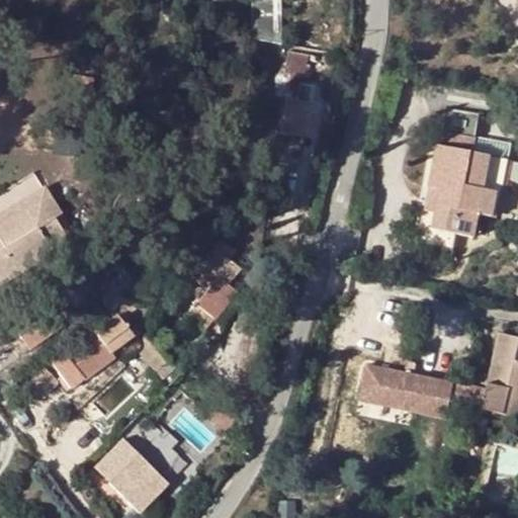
[(151,0),(131,0),(143,10),(151,0)]
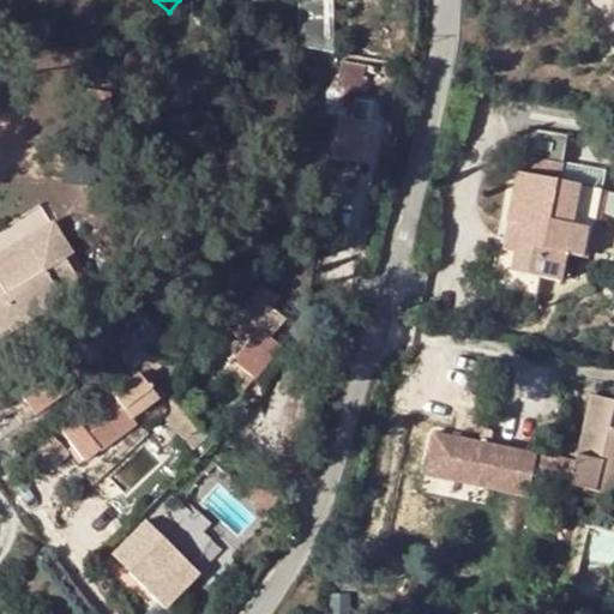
[(309,0),(309,46),(337,47),(337,0),(309,0)]
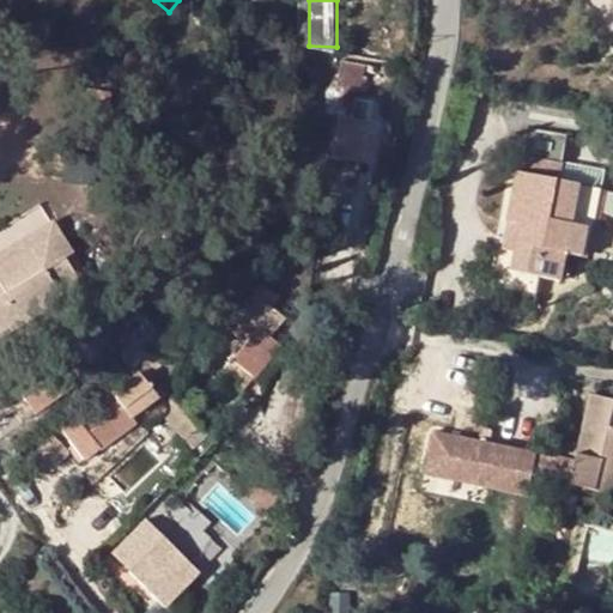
[(364,65),(345,61),(343,76),(363,79),(364,71),(364,65)]
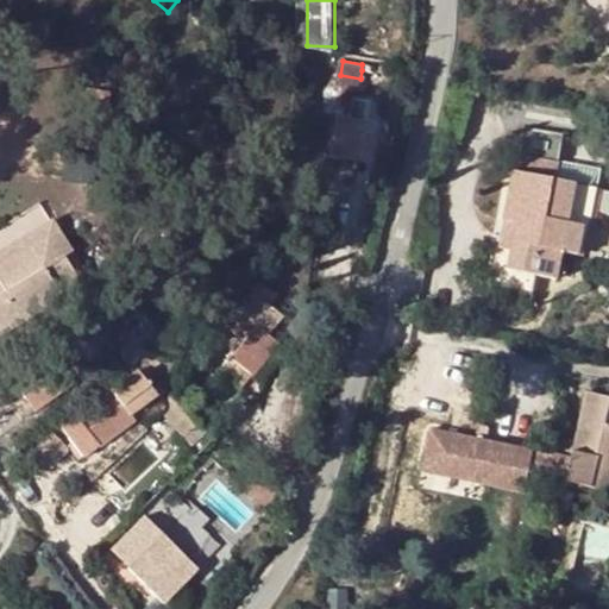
[(364,79),(360,79),(340,75),(338,89),(344,90),(341,100),(351,102),(353,90),(363,92),(364,79)]
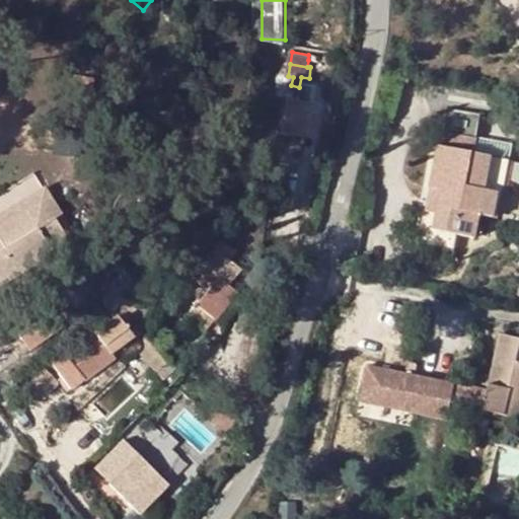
[(299,87),(291,85),(284,133),(280,132),(279,145),(289,146),(290,135),(305,137),(314,89),(299,87)]
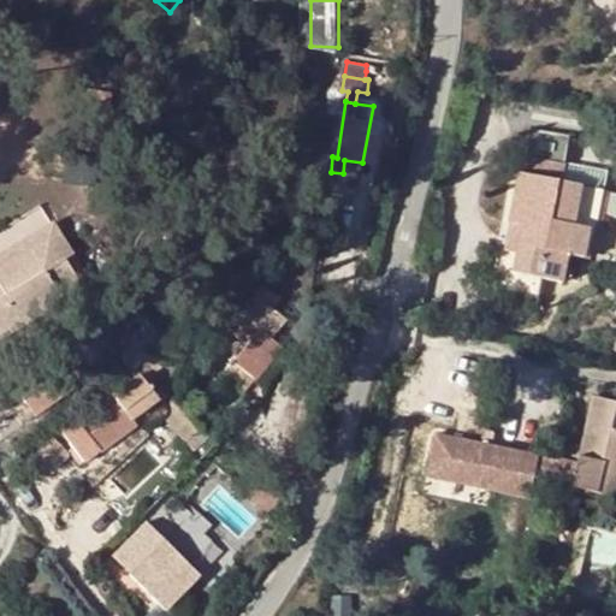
[(574,137),(532,129),(525,159),(568,169),(574,137)]
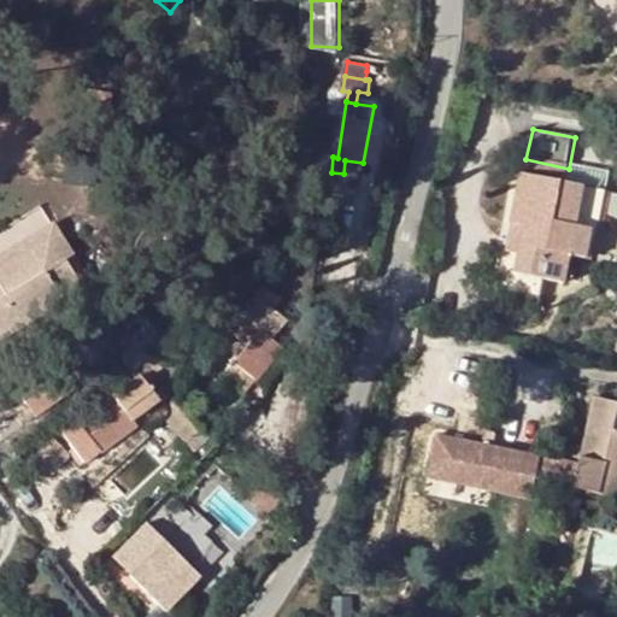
[(605,191),(523,174),(512,223),(524,225),(518,252),(515,270),(565,282),(571,254),(586,258),(592,231),(597,233),(605,191)]
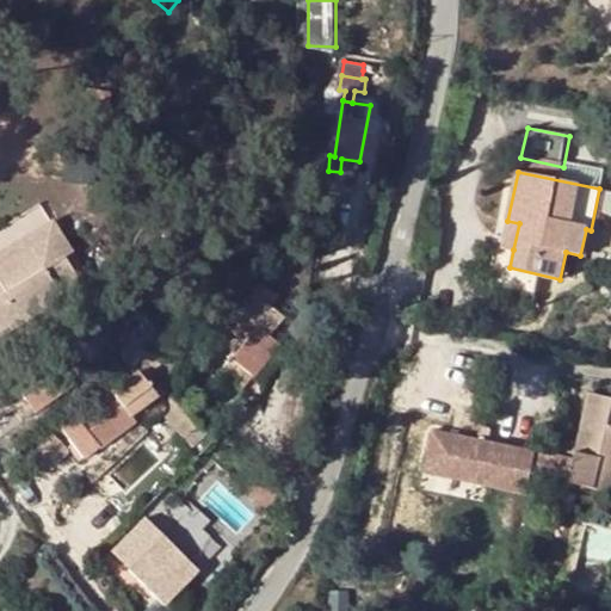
[(55,228),(48,220),(35,228),(48,232),(55,228)]
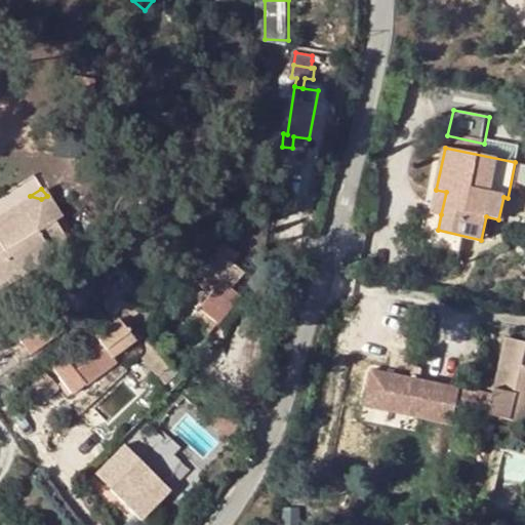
[(432,212),(441,214),(446,192),(436,190),(432,212)]
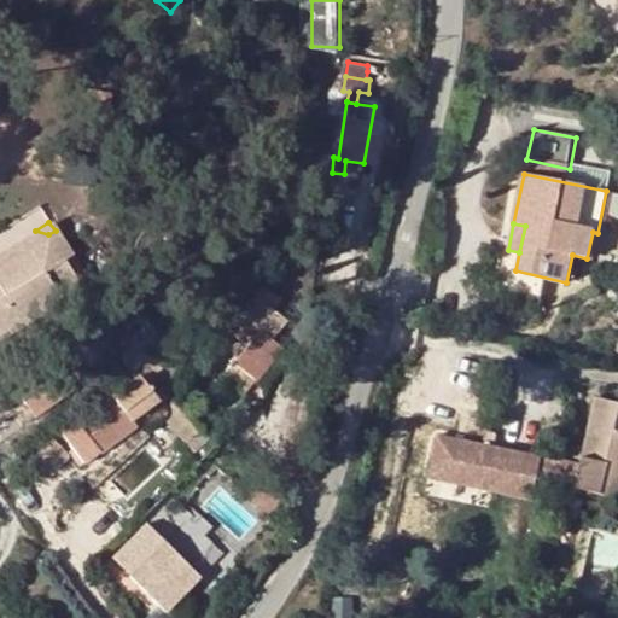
[(0,297),(62,257),(74,273),(81,268),(56,231),(48,234),(0,267),(0,297)]
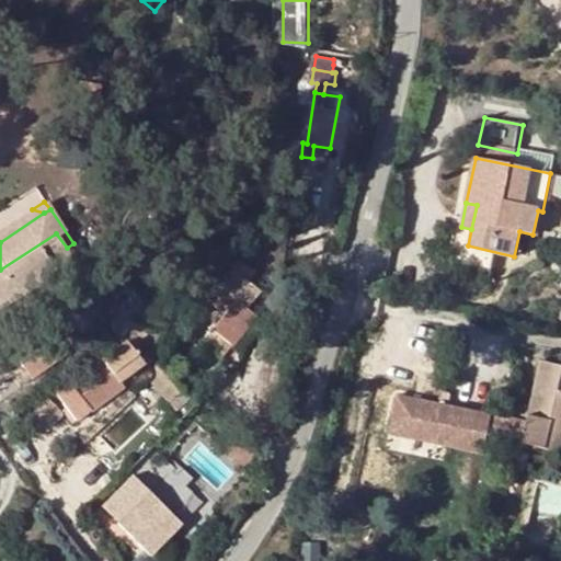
[(0,235),(9,229),(44,213),(32,209),(0,230),(0,235)]
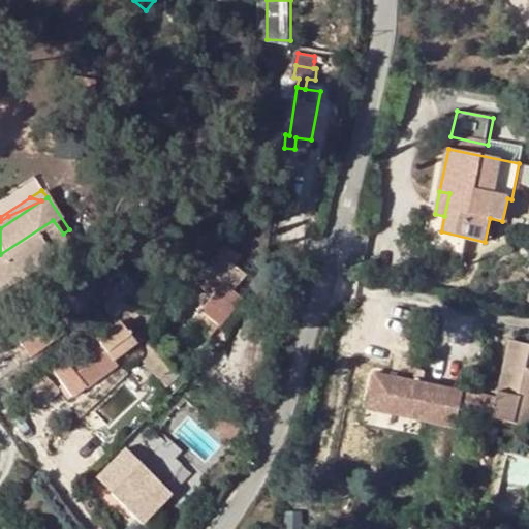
[(80,258),(63,234),(53,220),(0,254),(0,307),(1,310),(36,286),(27,271),(50,254),(61,271),(80,258)]
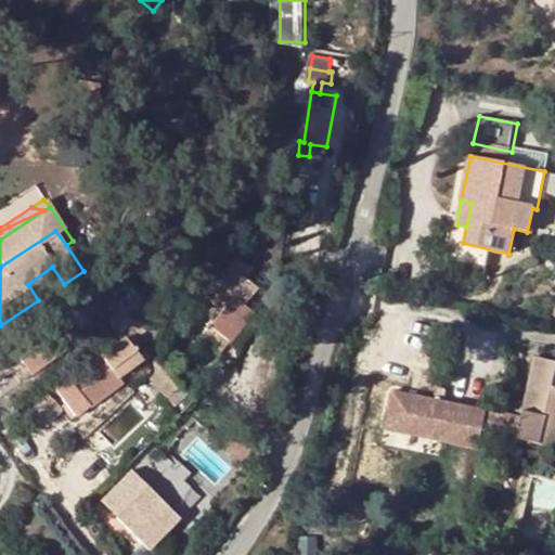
[(222,311),(218,317),(240,333),(255,313),(245,306),(259,289),(248,281),(257,270),(239,257),(218,284),(222,288),(211,302),(222,311)]
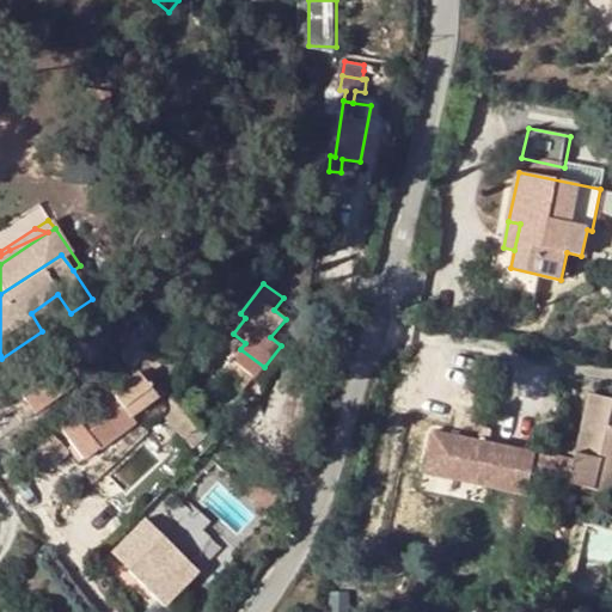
[(142,323),(122,338),(120,361),(122,359),(130,369),(145,357),(138,349),(153,336),(142,323)]
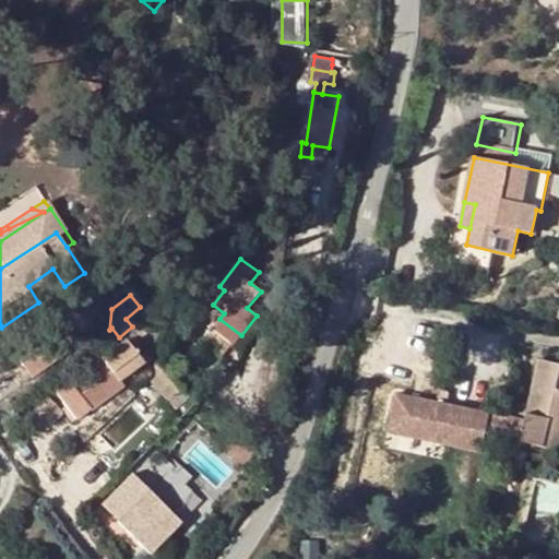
[(241,335),(219,319),(212,329),(234,345),(241,335)]
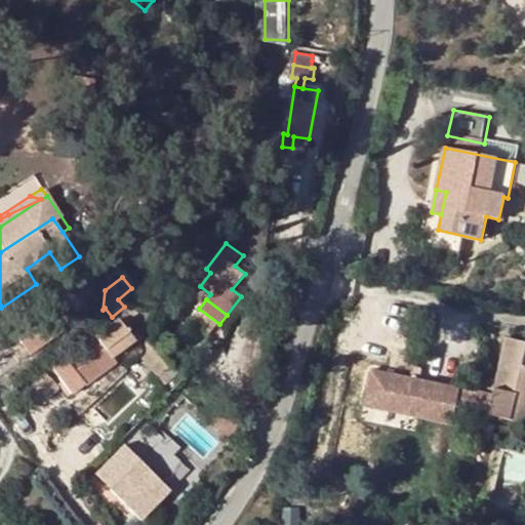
[(54,318),(22,340),(33,357),(66,334),(54,318)]
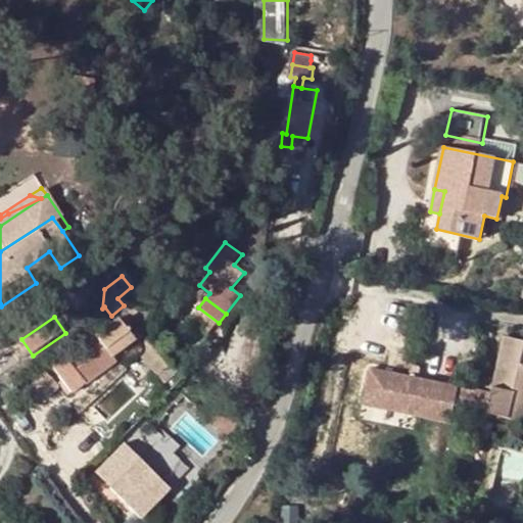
[(79,348),(65,359),(73,368),(86,358),(99,375),(117,362),(113,357),(132,341),(116,322),(92,340),(96,344),(84,354),(79,348)]
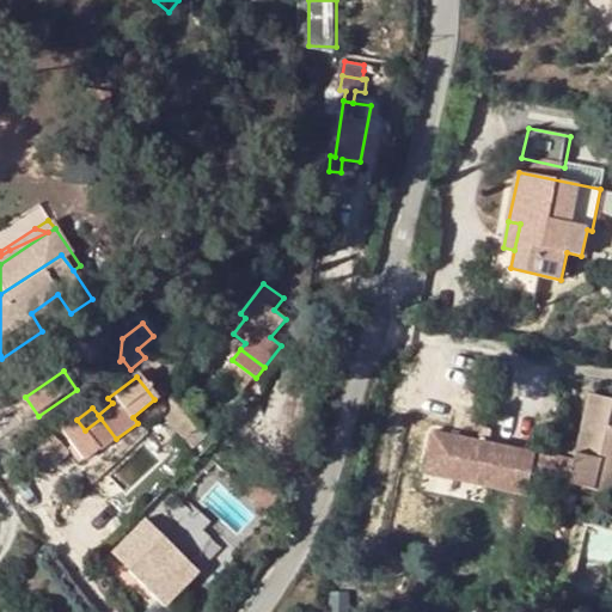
[(611,493),(611,401),(589,395),(574,459),(540,451),(534,473),(611,493)]
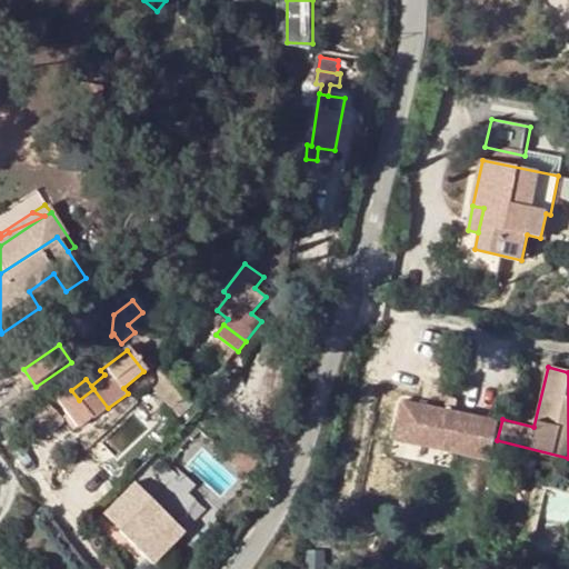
[(187,398),(163,372),(150,383),(171,410),(187,398)]
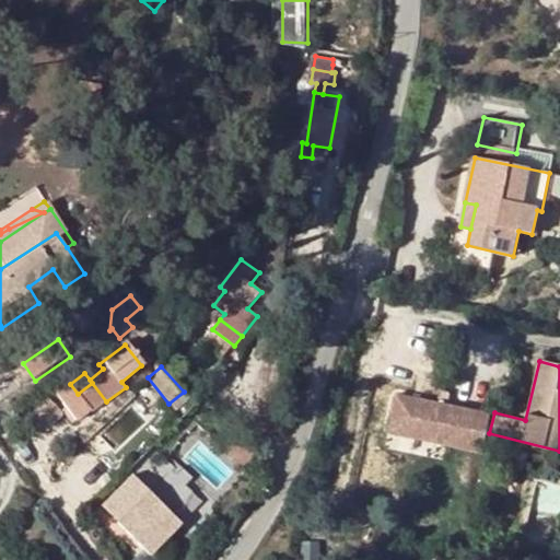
[(93,413),(106,401),(92,383),(78,394),(93,413)]
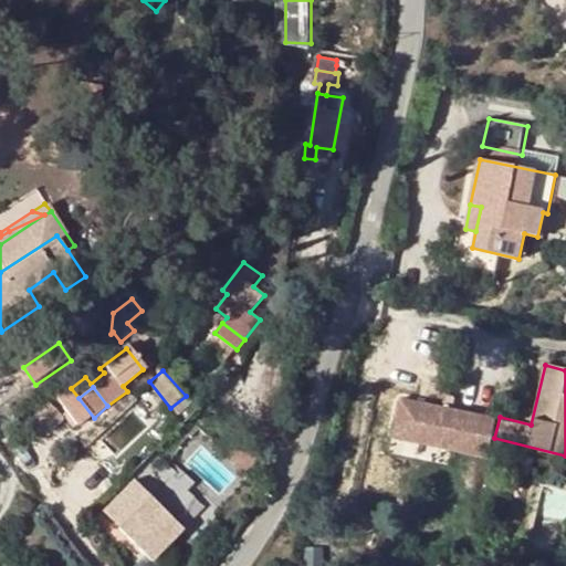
[(198,482),(187,471),(180,478),(187,484),(185,486),(190,490),(198,482)]
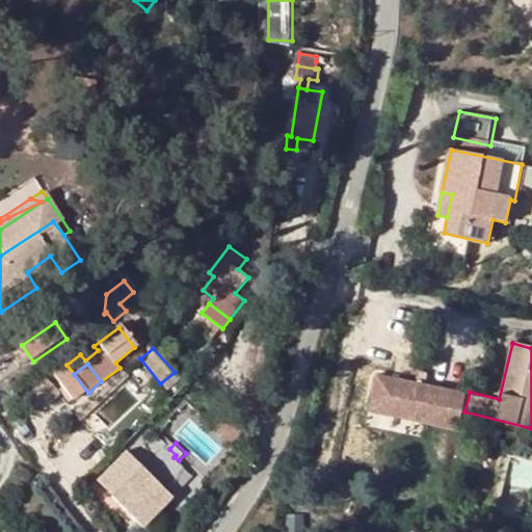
[(173,496),(120,447),(110,456),(116,462),(101,479),(106,484),(117,495),(114,499),(143,527),(173,496)]
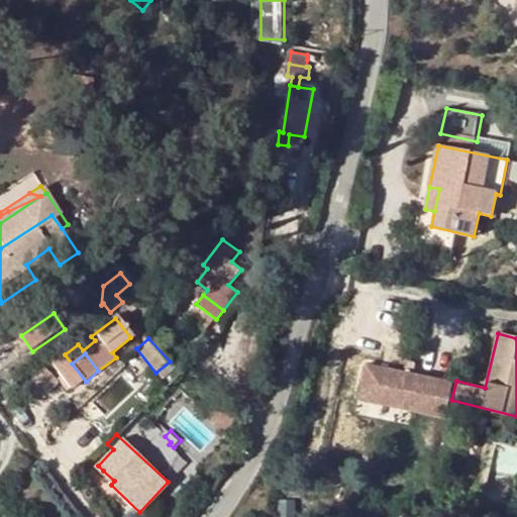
[(516,466),(516,447),(494,443),(484,495),(510,501),(516,466)]
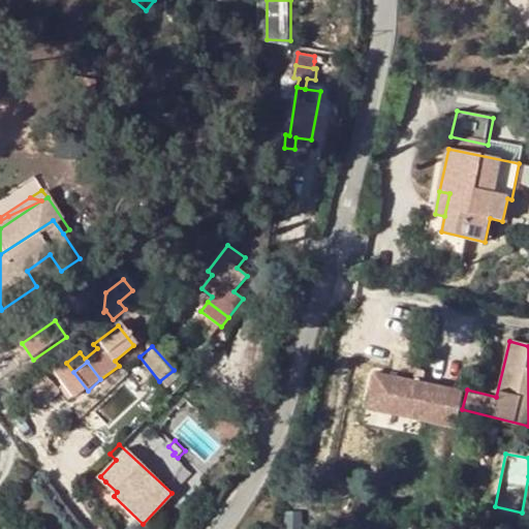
[(103,486),(114,496),(117,492),(105,481),(103,486)]
